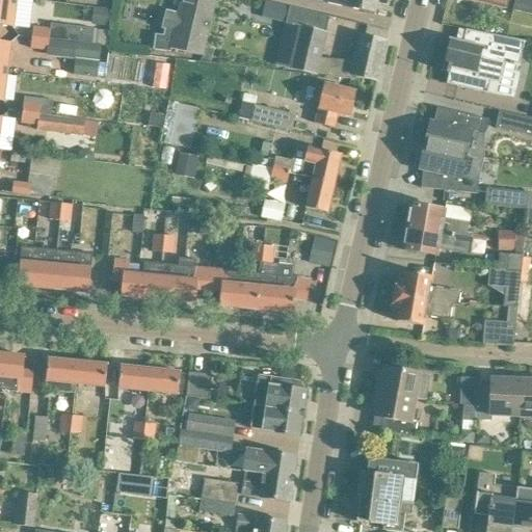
[(15,0),(0,0),(0,26),(11,28),(15,0)]
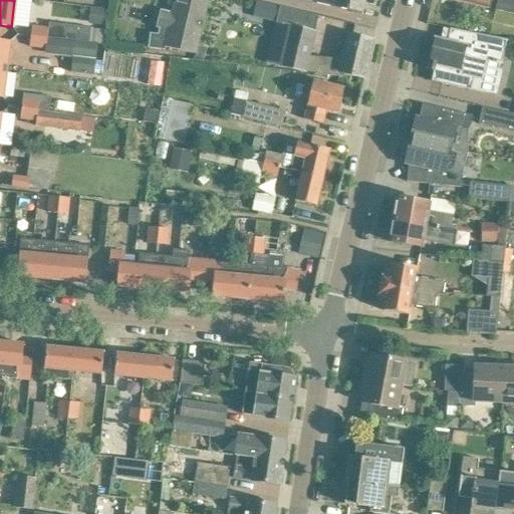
[(175,0),(165,50),(196,57),(208,0),(175,0)]
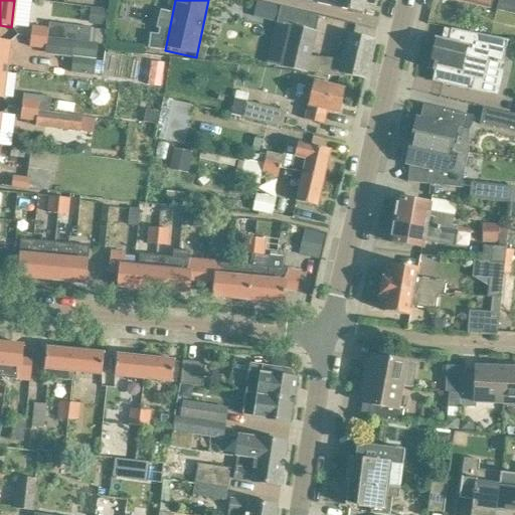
[(316,0),(315,4),(362,15),(365,0),(316,0)]
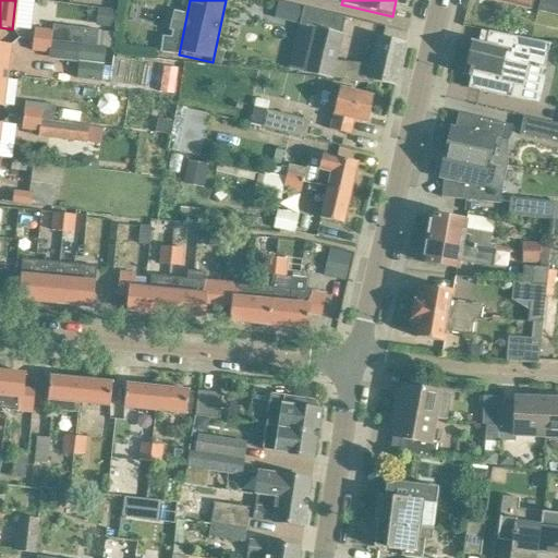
[(484,0),(499,3),(530,10),(531,0),(484,0)]
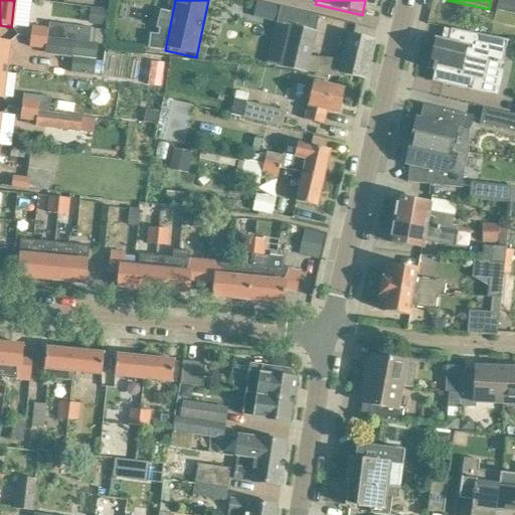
[(514,0),(499,0),(497,10),(514,14),(514,0)]
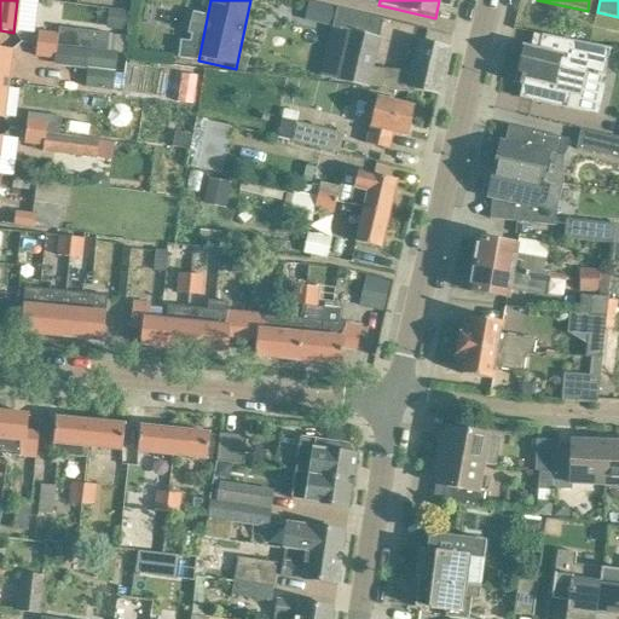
[(339,10),(335,28),(350,32),(339,81),(368,88),(411,93),(412,90),(438,96),(439,91),(440,87),(443,74),(444,70),(446,59),(447,55),(447,53),(449,50),(420,42),(412,73),(372,69),(380,39),(385,21),(354,13),(339,10)]
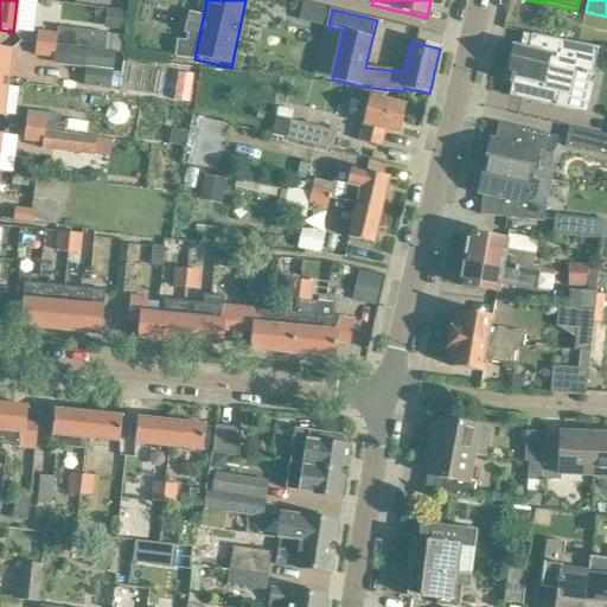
[(57,46),(89,49),(103,50),(106,33),(57,27),(57,34),(38,32),(37,44),(52,46),(57,46)]
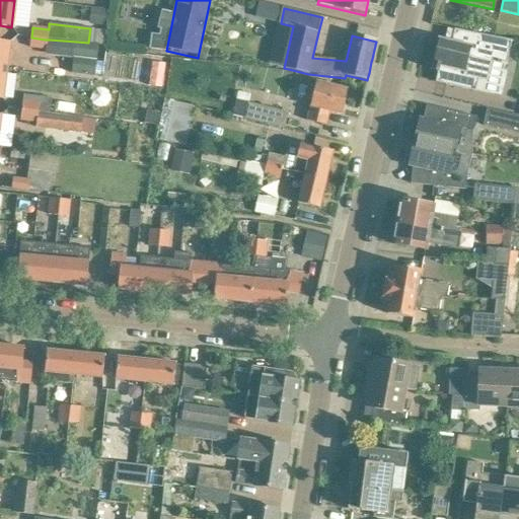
[(436,83),(475,92),(478,79),(487,81),(491,64),(492,64),(493,61),(507,64),(512,42),(454,30),(451,44),(439,41),(436,52),(437,52),(433,68),(437,69),(436,72),(438,72),(436,83)]
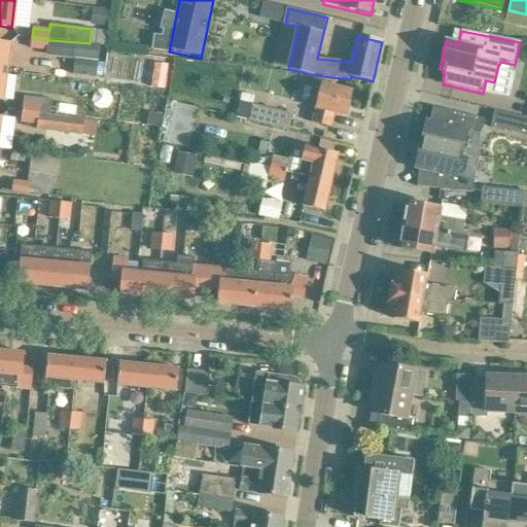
[(48,50),(49,40),(45,40),(32,38),(30,47),(48,50)]
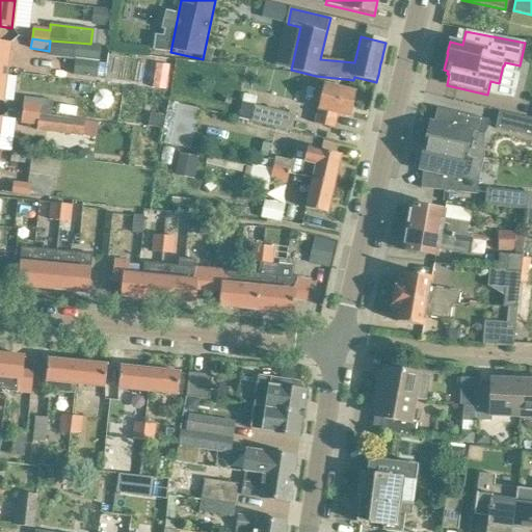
[(0,42),(0,72),(6,73),(9,44),(0,42)]
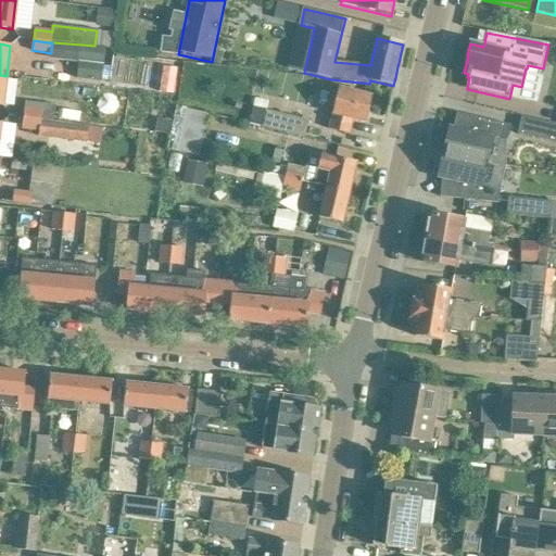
[(95,46),(81,45),(77,79),(104,81),(106,48),(95,46)]
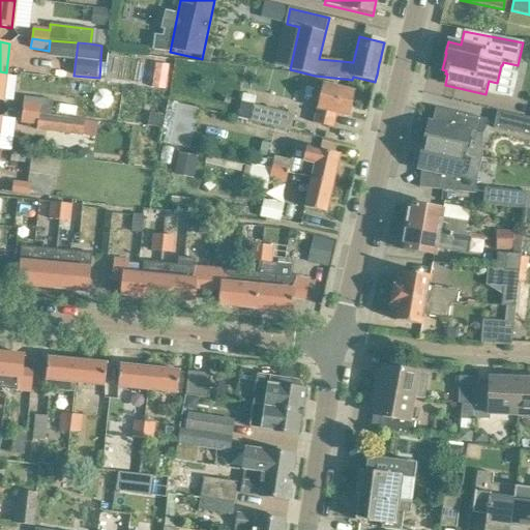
[(323,84),(314,124),(333,128),(336,114),(349,117),(355,92),(323,84)]
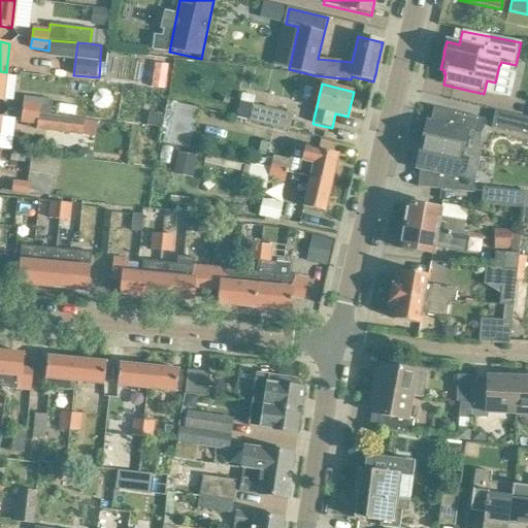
[(51,113),(53,101),(25,97),(23,109),(51,113)]
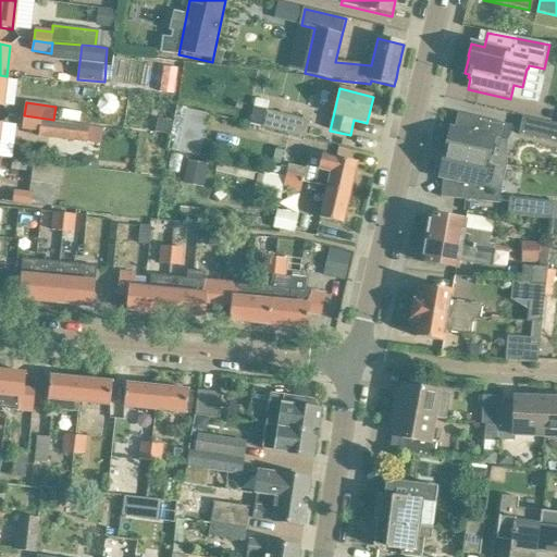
[(254,107),(249,124),(262,127),(267,110),(254,107)]
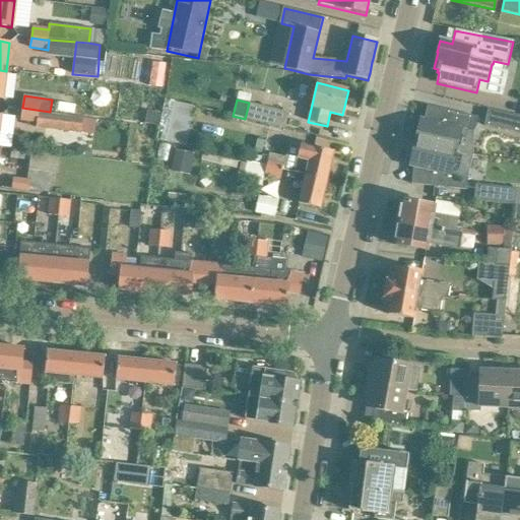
[(174,102),(166,141),(186,146),(195,107),(174,102)]
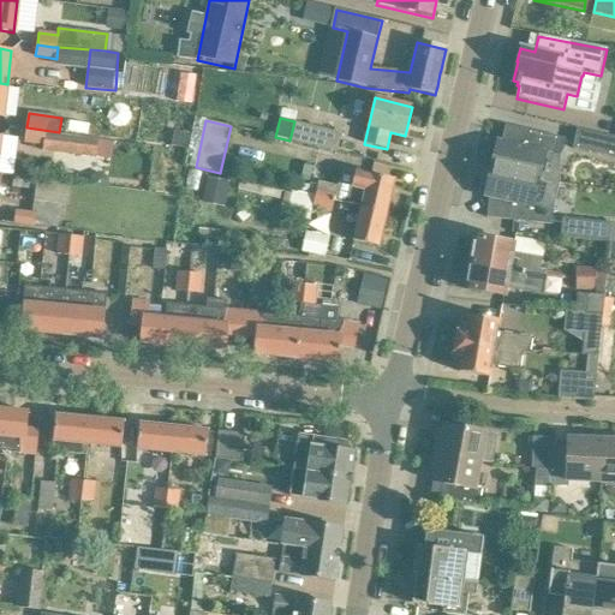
[(290,141),(292,141),(338,151),(342,133),(294,121),(290,141)]
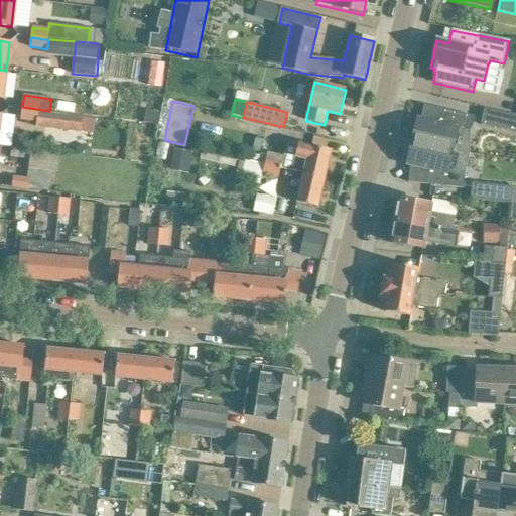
[(417,118),(412,142),(453,151),(458,129),(471,132),(474,117),(424,105),(421,119),(417,118)]
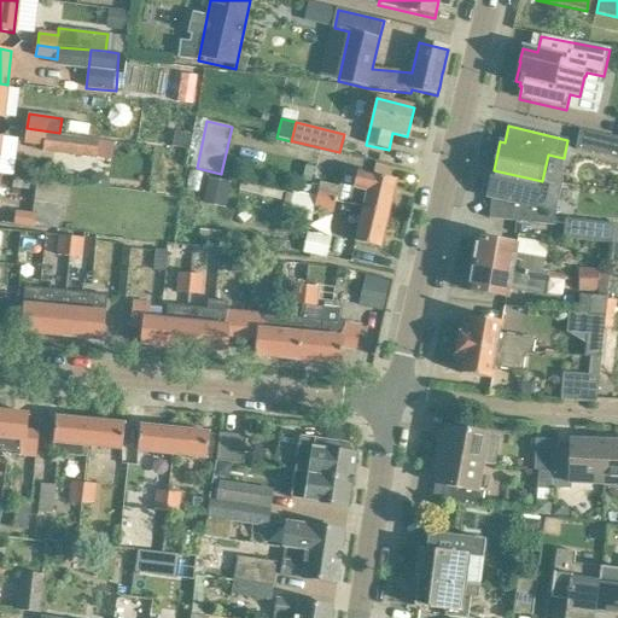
[(59,133),(27,128),(24,144),(44,146),(42,151),(97,159),(98,140),(81,138),(59,135),(59,133)]
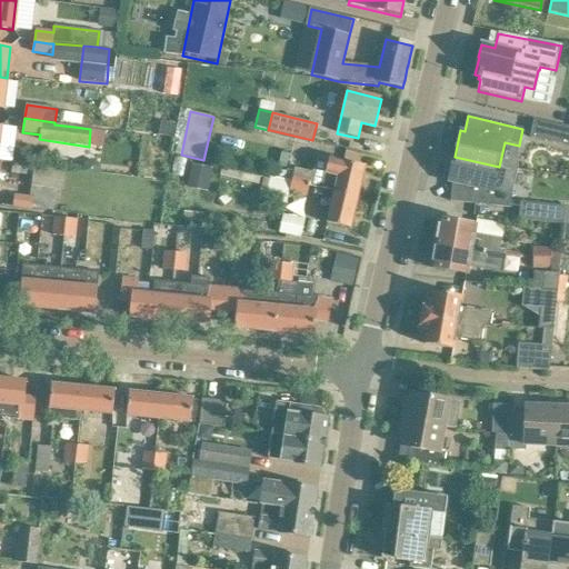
[(568,128),(533,120),(529,138),(568,147),(568,128)]
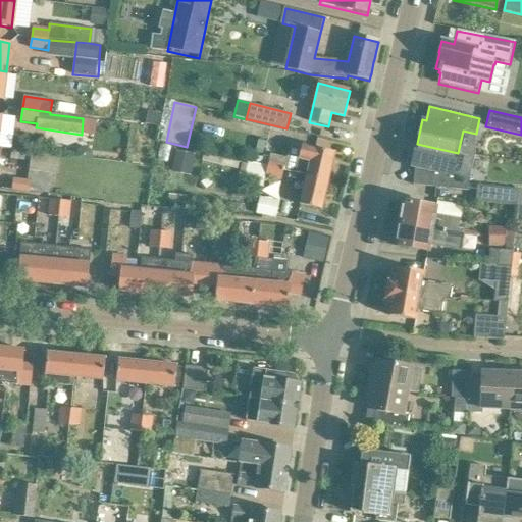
[(148,111),(146,124),(159,126),(161,114),(148,111)]
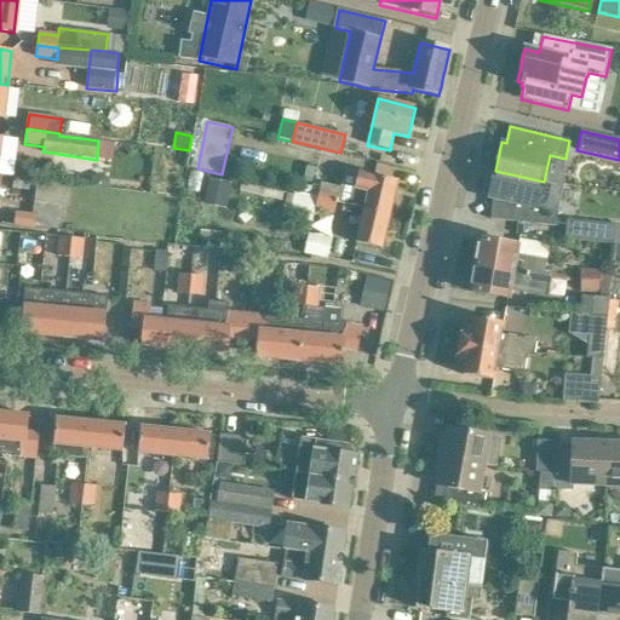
[(544,182),(495,171),(488,199),(493,200),(491,220),(556,228),(558,213),(538,208),(544,182)]
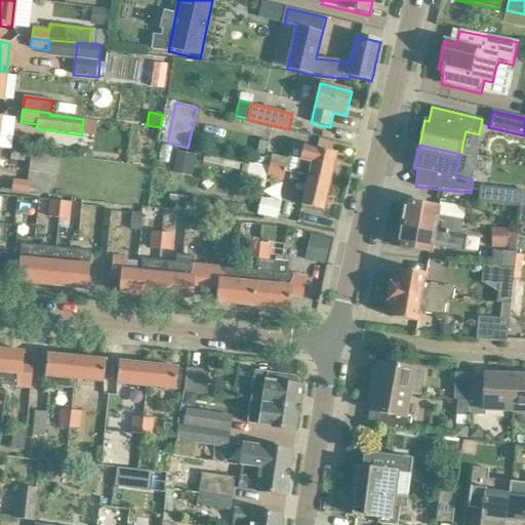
[(336,154),(317,150),(314,149),(303,146),(299,161),(295,174),(307,177),(330,184),(336,154)]
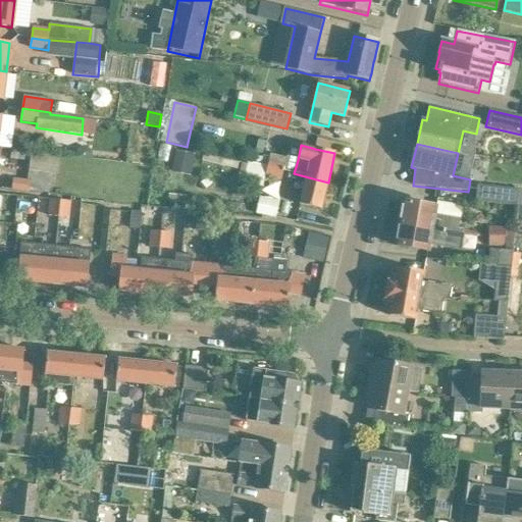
[(29,193),(29,191),(49,194),(51,174),(58,175),(60,155),(31,151),(31,152),(12,149),(10,159),(30,161),(27,179),(13,178),(11,191),(29,193)]
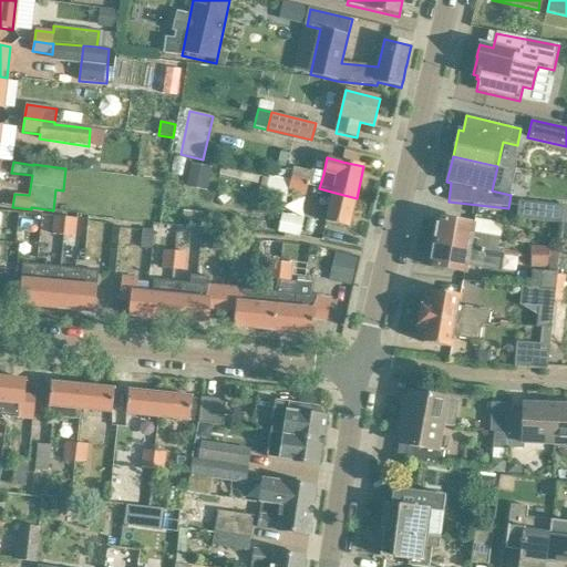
[(193,164),(187,186),(206,191),(212,168),(193,164)]
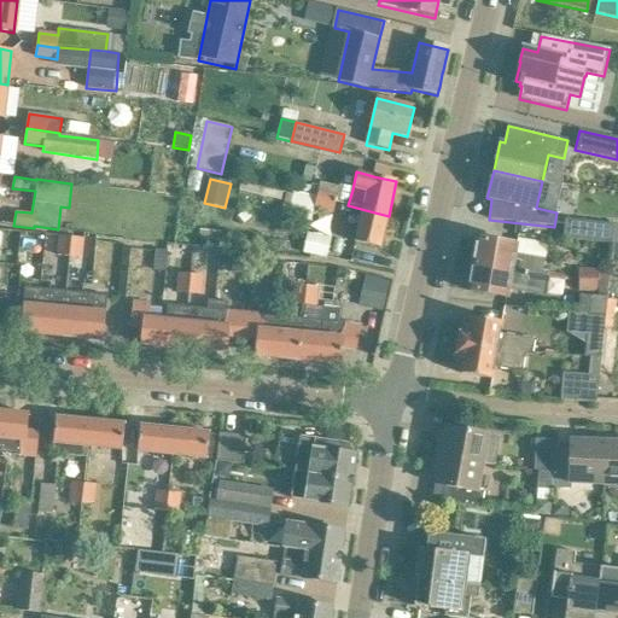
[(336,202),(338,191),(319,186),(316,198),(334,203),(336,202)]
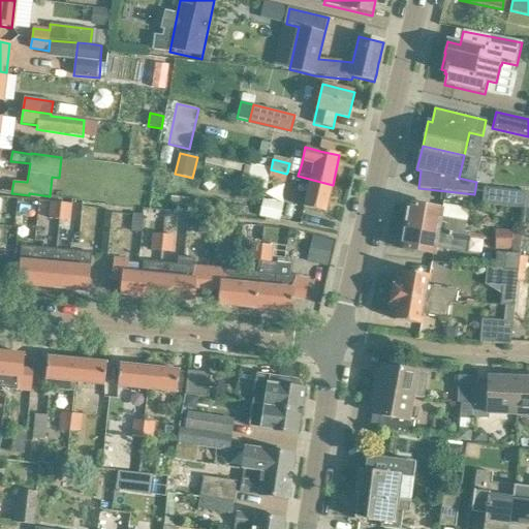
[(284,184),(286,174),(271,169),(263,168),(250,165),(247,181),(246,185),(266,189),(268,180),(284,184)]
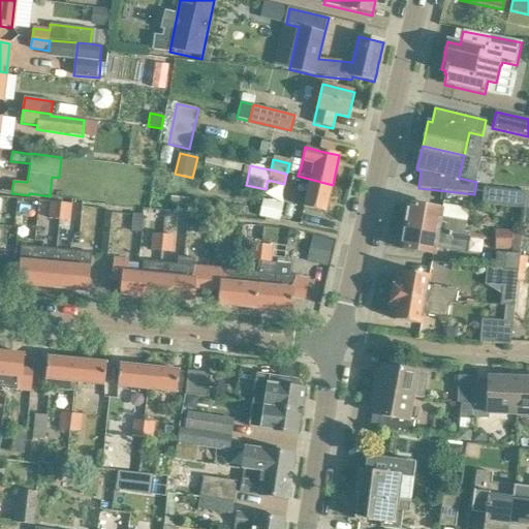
[(333,185),(309,179),(303,208),(325,213),(333,185)]
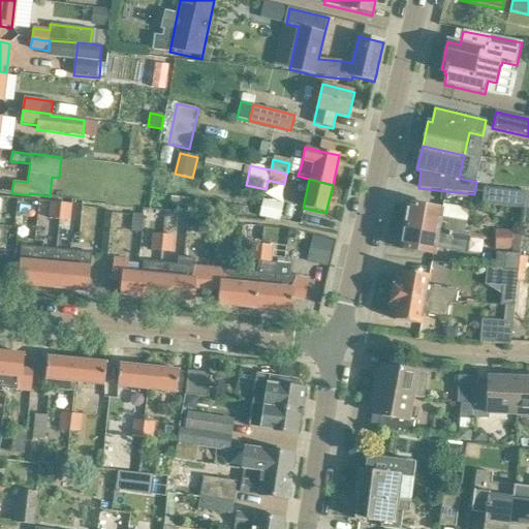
[(481,205),(495,207),(523,210),(525,192),(484,188),(481,205)]
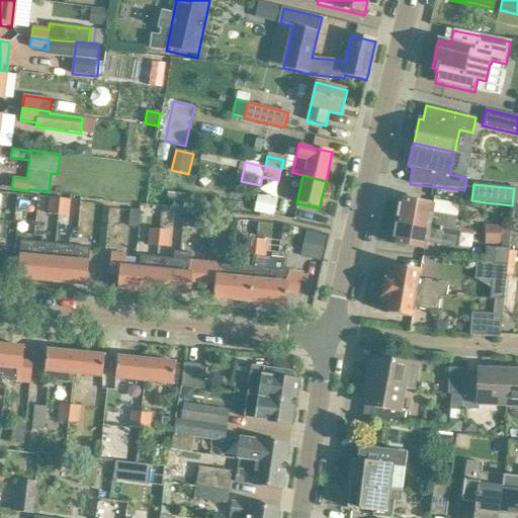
[(258,195),(254,211),(273,217),(277,199),(258,195)]
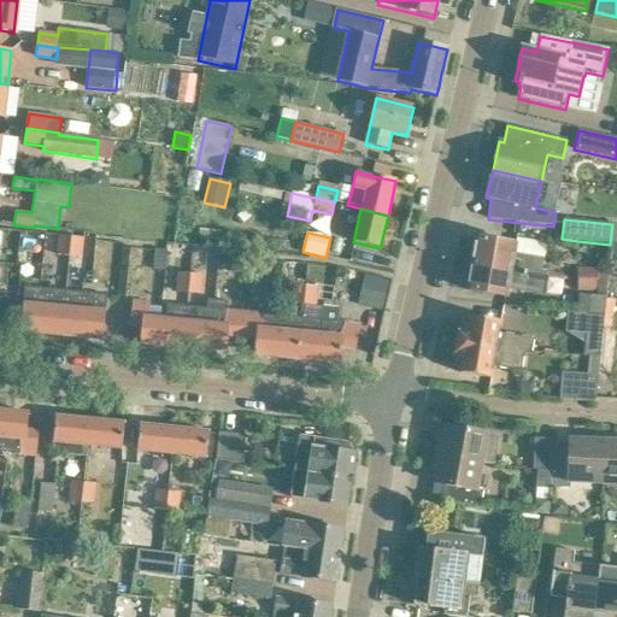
[(57,256),(69,257),(71,238),(58,236),(57,256)]
